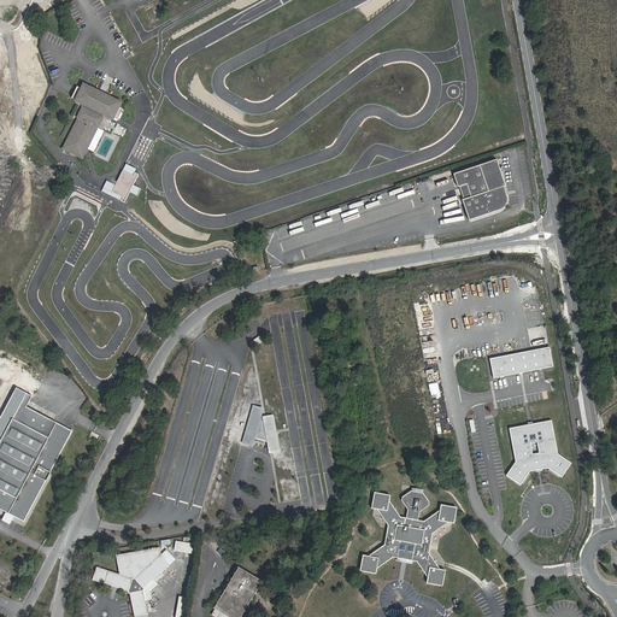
[(80,106),(75,117),(77,118),(70,131),(72,134),(69,141),(66,140),(64,144),(68,145),(66,147),(70,150),(68,152),(75,156),(76,153),(80,154),(81,151),(83,152),(86,148),(82,147),(86,141),(88,142),(95,127),(99,128),(104,116),(103,116),(104,112),(115,117),(119,119),(124,109),(118,106),(119,103),(112,99),(113,98),(106,94),(105,97),(98,94),(99,90),(90,88),(89,89),(83,87),(82,89),(76,87),(71,98),(77,99),(84,104),(83,107),(80,106)]
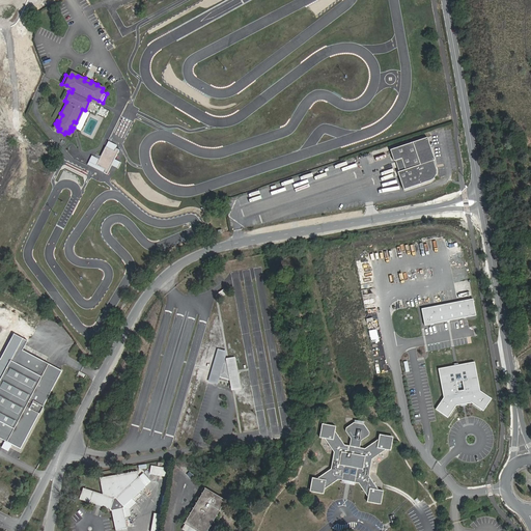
[(80,131),(89,112),(84,110),(76,129),(80,131)]
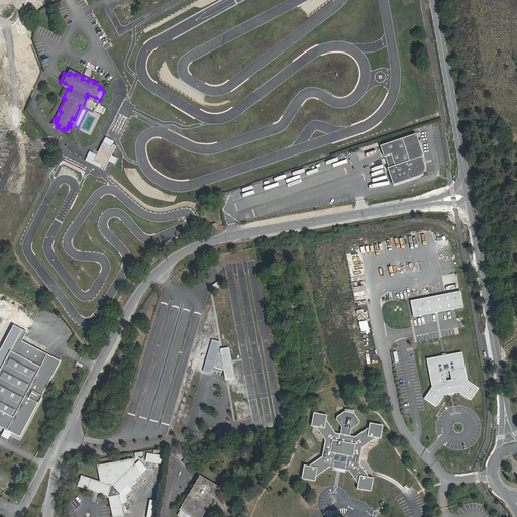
[(425,164),(424,163),(422,164),(420,158),(420,157),(422,157),(422,156),(424,156),(425,154),(416,132),(381,145),(385,158),(387,157),(393,154),(394,160),(396,164),(390,167),(388,167),(395,184),(420,176),(422,174),(423,172),(424,171),(425,169),(425,168),(425,166),(425,164)]
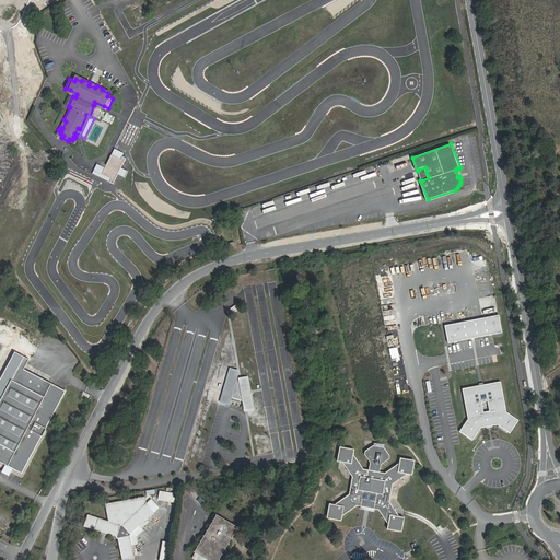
[(112,154),(108,160),(121,166),(125,161),(112,154)]
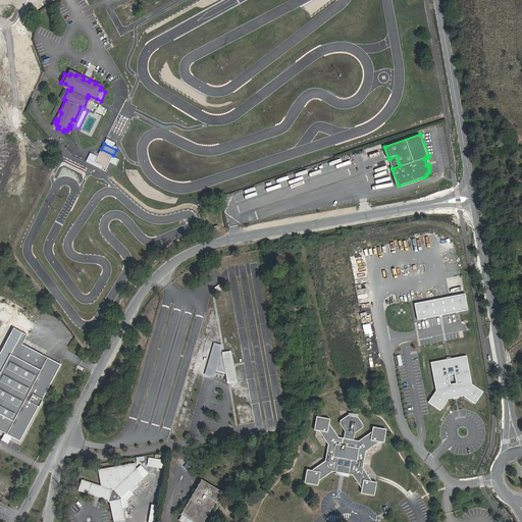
[(113,155),(101,149),(95,162),(104,166),(104,167),(107,169),(113,155)]
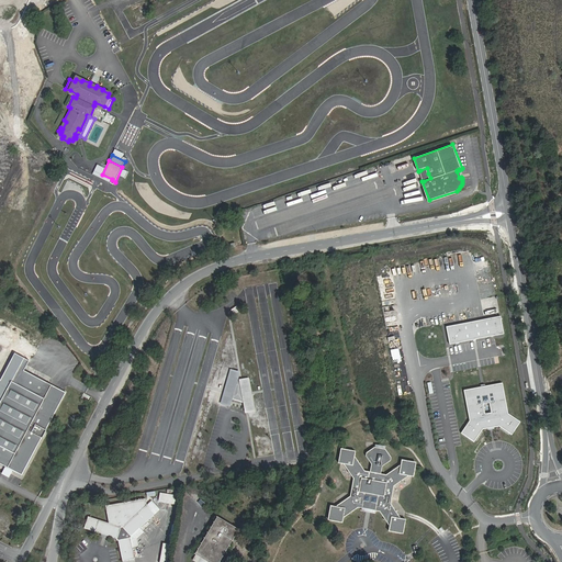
[(420,171),(424,181),(430,178),(428,173),(427,168),(420,170),(420,171)]
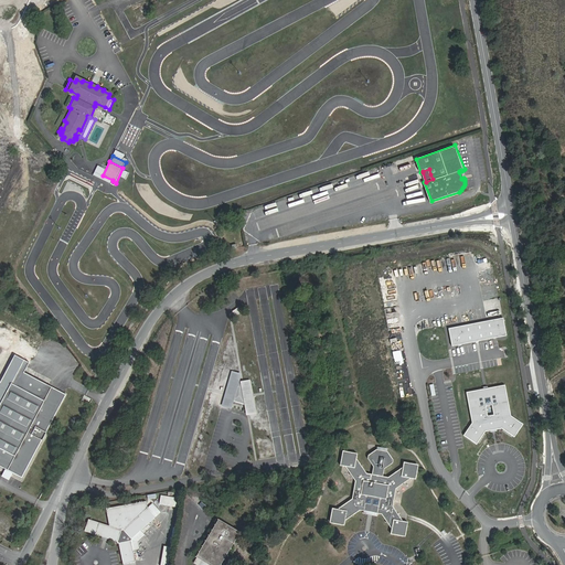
[(503,318),(448,329),(451,347),(507,336),(503,318)]
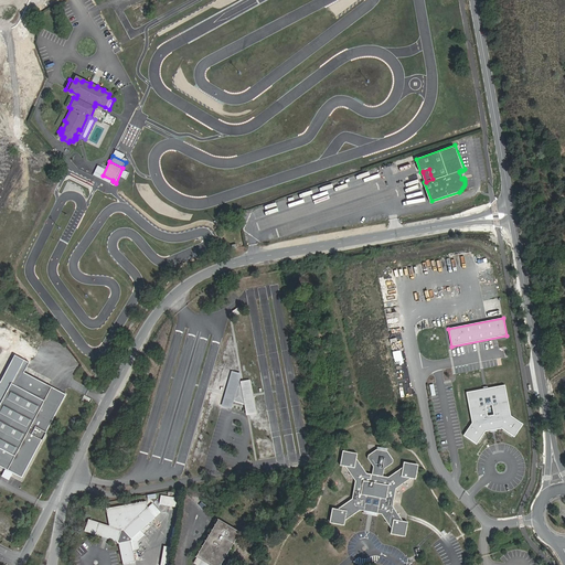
[(14,355),(0,382),(0,465),(25,478),(70,394),(25,371),(29,363),(14,355)]
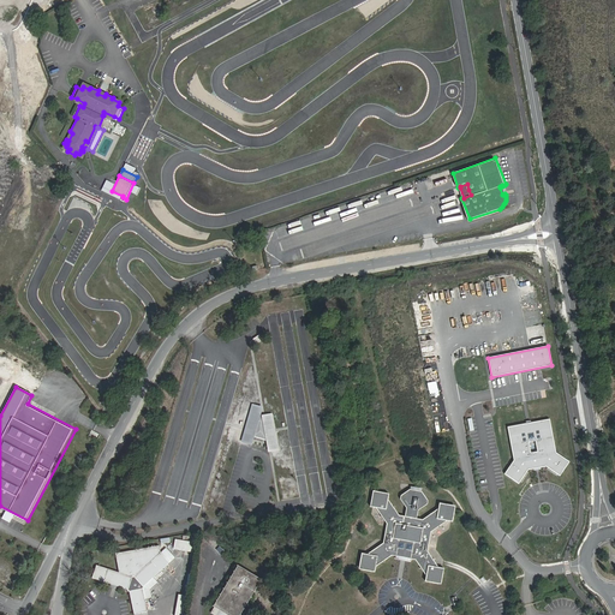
[(252,404),(242,441),(254,445),(255,436),(267,440),(269,452),(280,449),(273,413),(262,416),(262,418),(261,418),(263,407),(252,404)]
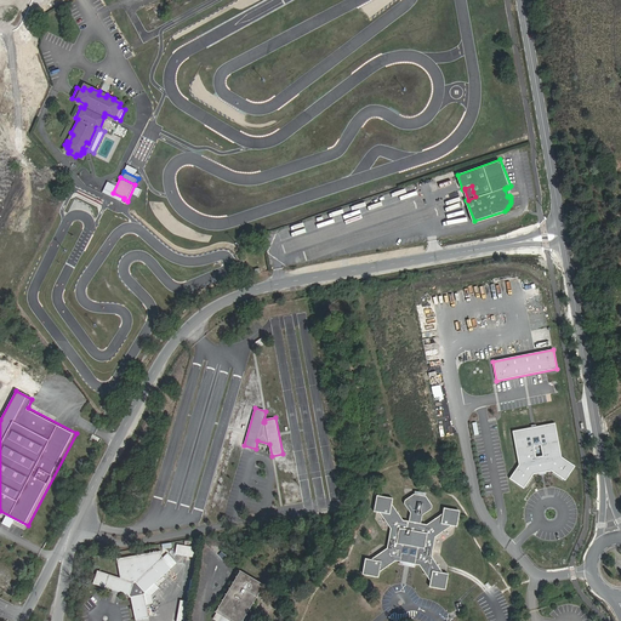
[(554,423),(512,431),(519,465),(510,479),(524,488),(533,474),(552,471),(565,480),(575,467),(562,456),(554,423)]
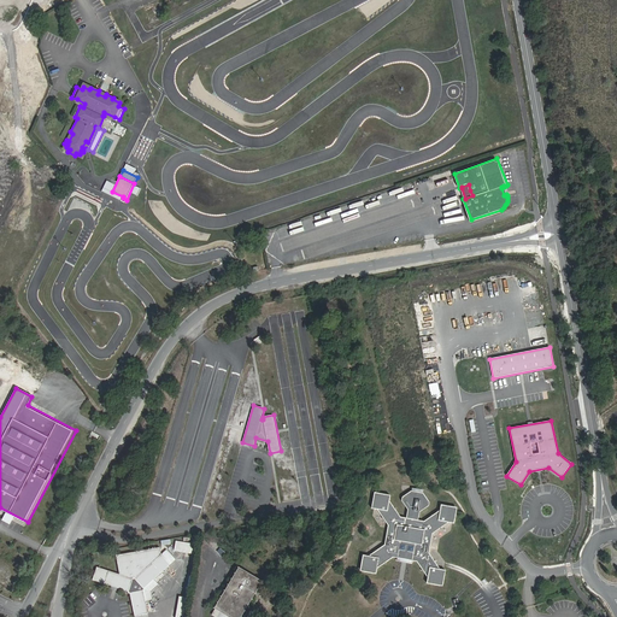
[(393,494),(377,492),(374,509),(378,509),(389,526),(386,544),(371,556),(365,554),(362,571),(378,574),(381,566),(395,557),(419,560),(430,577),(429,583),(446,587),(448,570),(442,568),(432,552),(435,533),(451,523),(458,524),(459,506),(444,504),(442,509),(427,521),(422,519),(423,512),(432,505),(432,501),(424,492),(413,491),(403,497),(404,501),(410,509),(409,517),(403,516),(393,501),(393,494)]
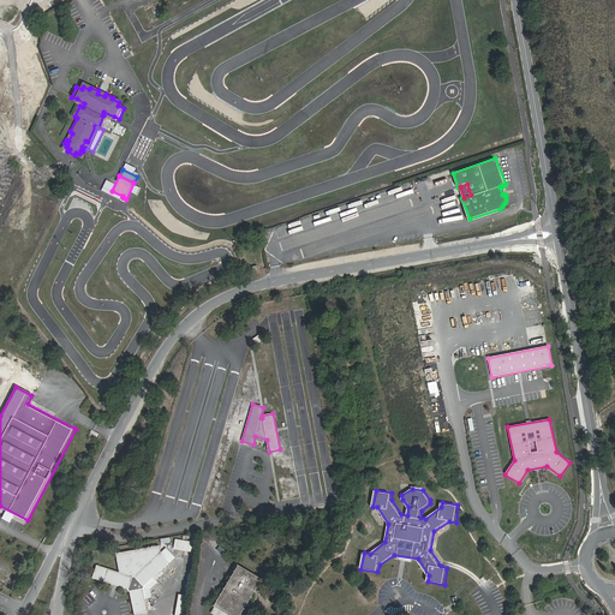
[(5,511),(1,519),(9,523),(13,515),(5,511)]
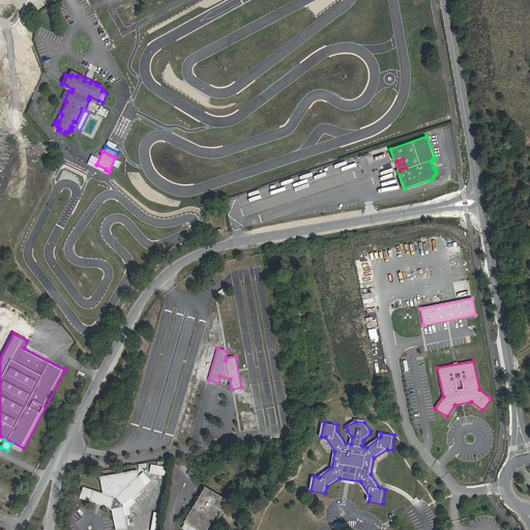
[(150,465),(149,474),(165,475),(166,466),(150,465)]
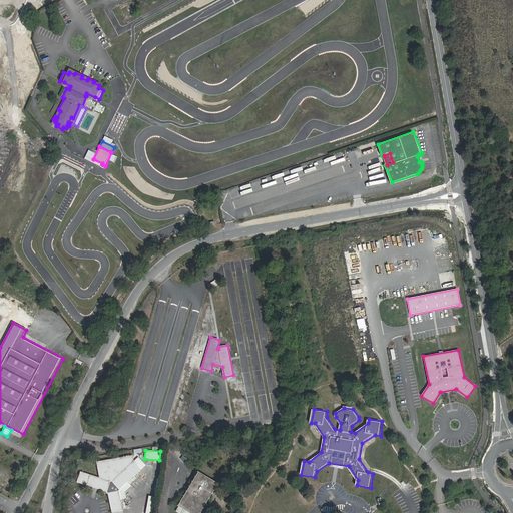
[(81,471),(77,482),(110,492),(110,493),(111,493),(115,512),(126,510),(122,491),(123,491),(123,490),(123,489),(146,466),(139,457),(134,461),(133,455),(97,462),(100,477),(81,471)]
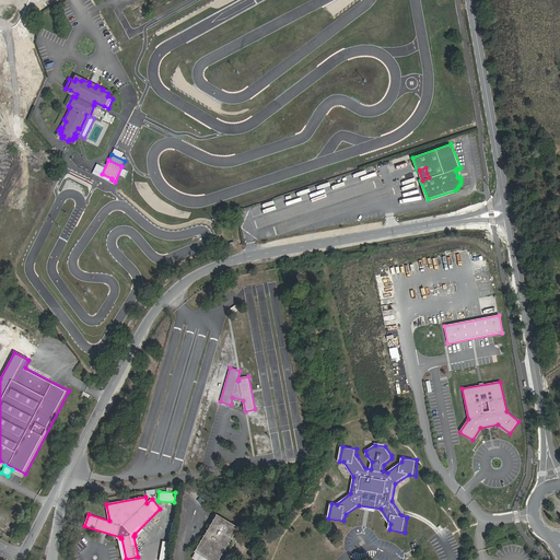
[(216,515),(190,558),(194,559),(217,559),(236,526),(216,515)]
